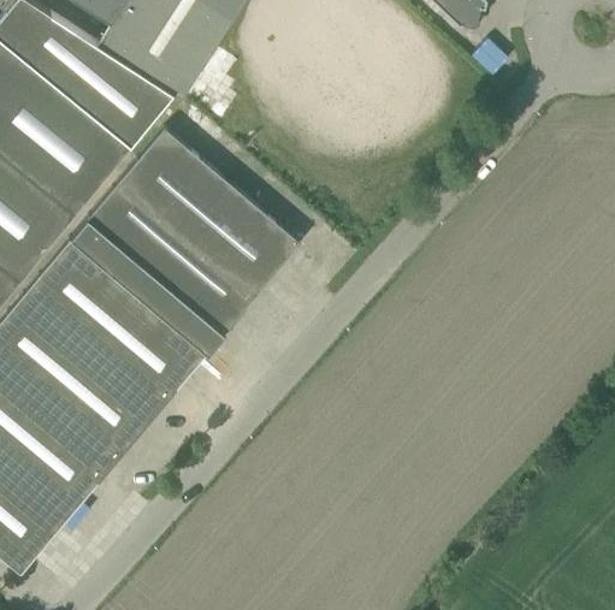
[(4,13),(0,18),(0,41),(7,47),(129,147),(173,93),(96,45),(28,0),(9,0),(1,12),(4,13)]
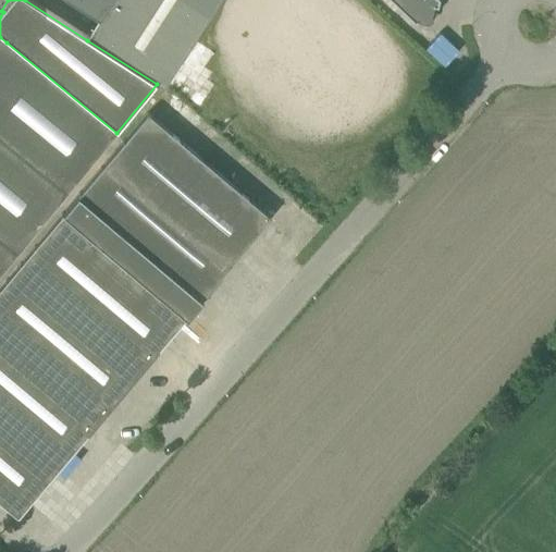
[(163,89),(220,0),(65,0),(99,22),(87,40),(157,84),(163,89)]
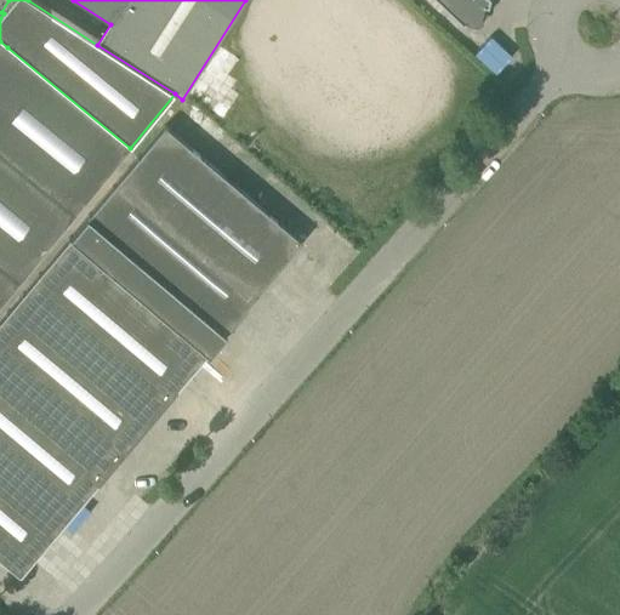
[(434,0),(464,27),(465,24),(479,28),(484,7),(488,9),(490,0),(489,0),(434,0)]
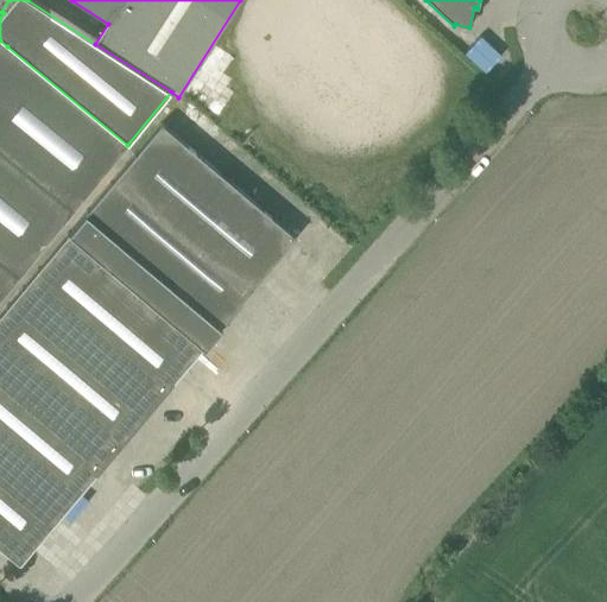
[(0,152),(73,213),(128,145),(127,145),(7,46),(0,40),(0,152)]
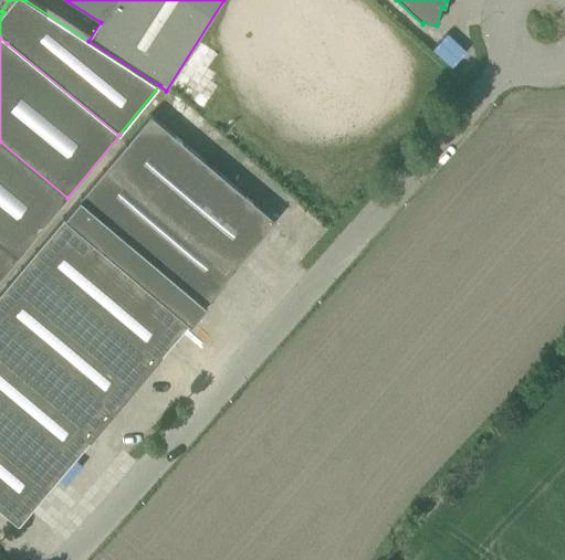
[(200,98),(195,107),(203,113),(209,105),(200,98)]
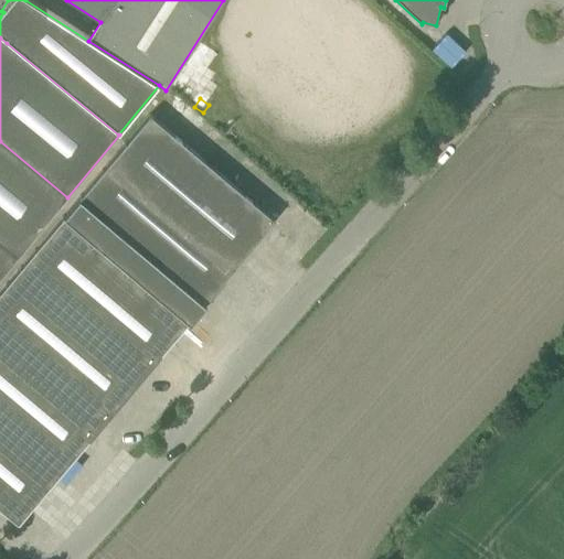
[(80,203),(204,308),(275,224),(150,119),(80,203)]
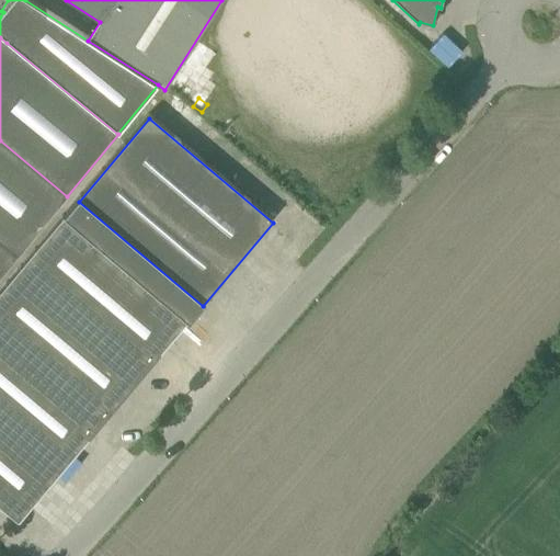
[(0,242),(18,257),(67,196),(0,140),(0,242)]
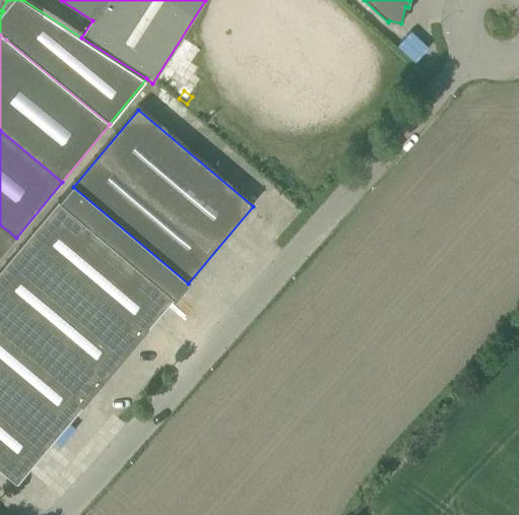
[(190,285),(188,283),(73,187),(0,273),(0,471),(17,487),(174,301),(176,302),(190,285)]
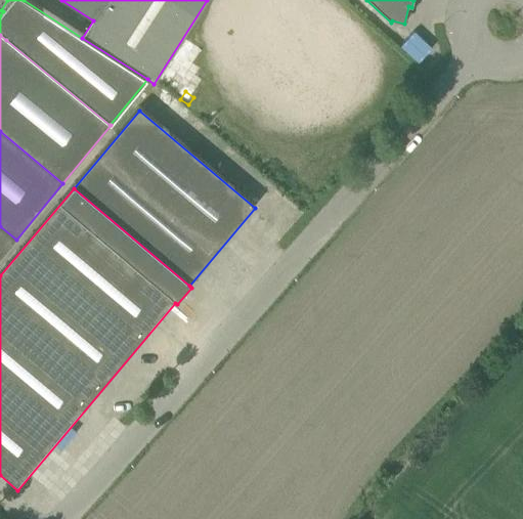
[(0,259),(16,240),(0,226),(0,259)]
